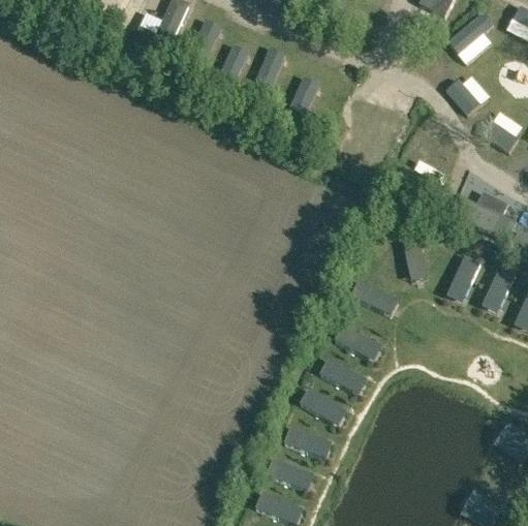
[(114,0),(110,11),(145,26),(155,0),(114,0)]
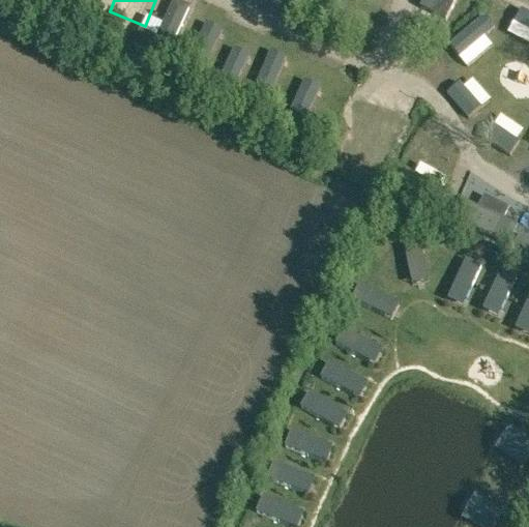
[(177,0),(162,36),(178,44),(196,2),(189,0),(177,0)]
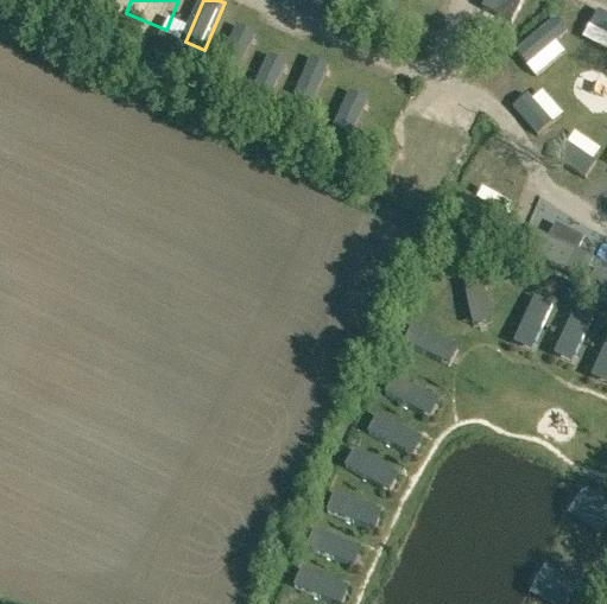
[(482,0),(480,6),(510,21),(520,0),(482,0)]
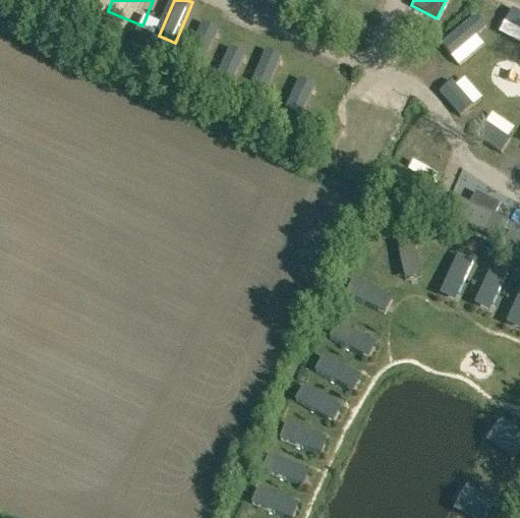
[(519,8),(512,5),(505,19),(519,27),(519,8)]
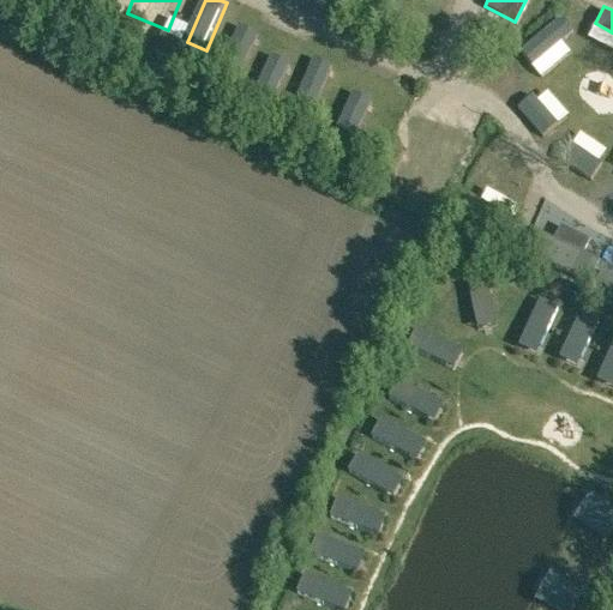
[(181,13),(170,26),(186,38),(197,24),(181,13)]
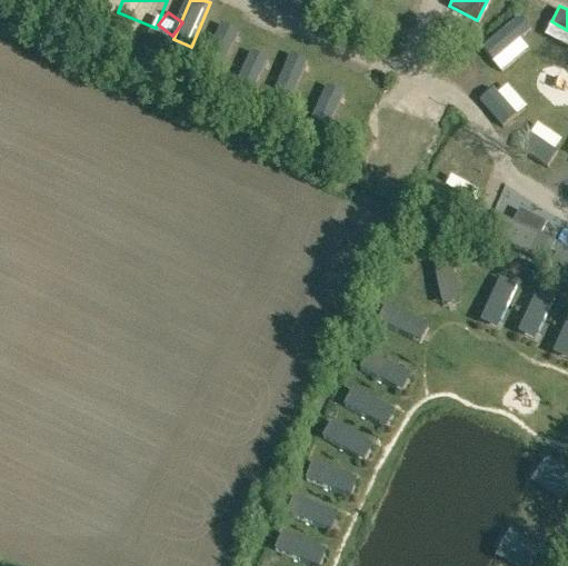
[(528,29),(517,15),(479,45),(491,59),(528,29)]
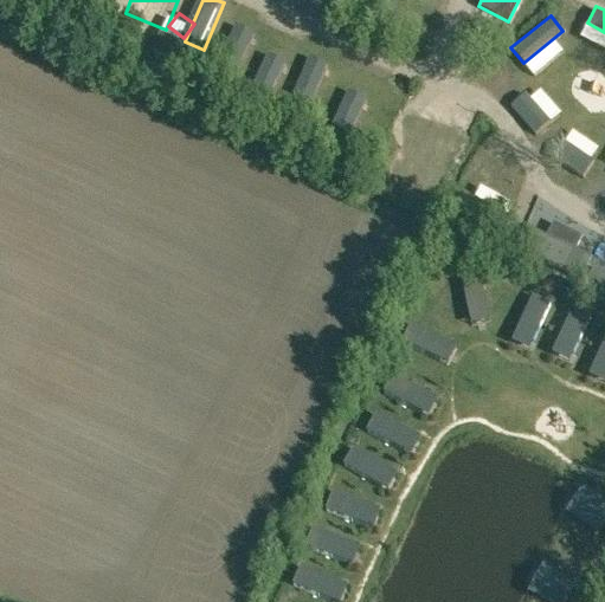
[(253,30),(233,20),(216,57),(237,66),(253,30)]
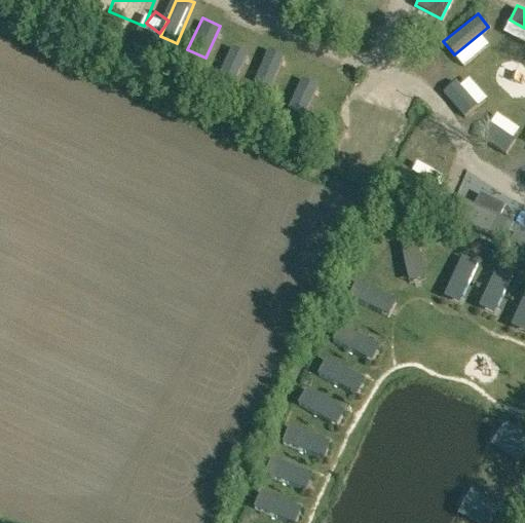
[(246,51),(229,44),(215,75),(231,82),(246,51)]
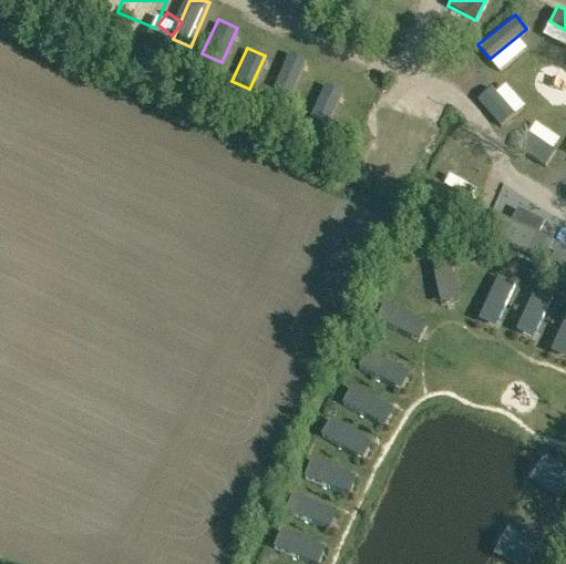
[(305,59),(287,51),(271,85),(289,93),(305,59)]
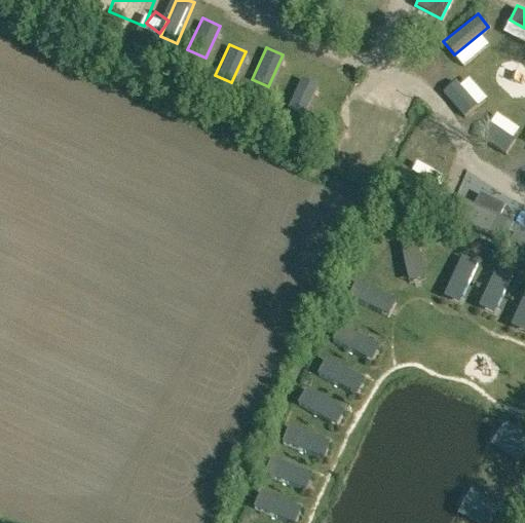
[(354,75),(342,71),(346,60),(328,53),(309,107),(321,110),(324,102),(343,108),(354,75)]
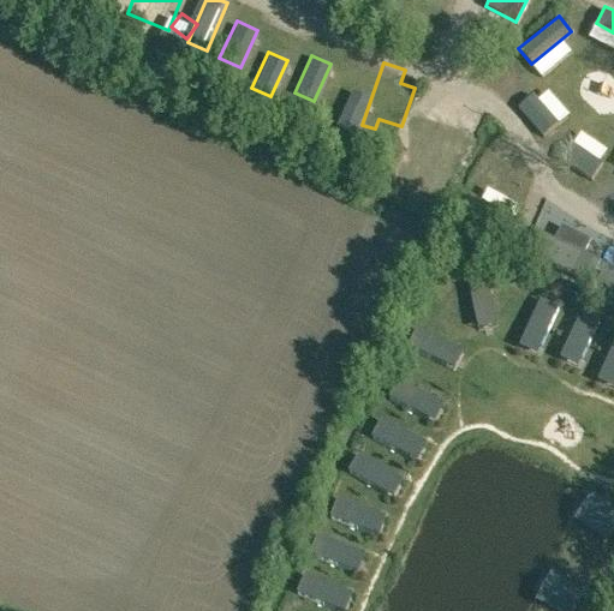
[(370,97),(352,89),(335,126),(353,135),(370,97)]
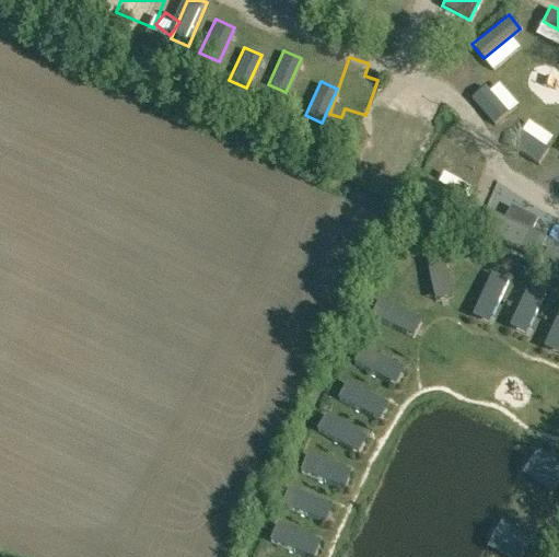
[(508,109),(486,84),(472,95),(495,122),(508,109)]
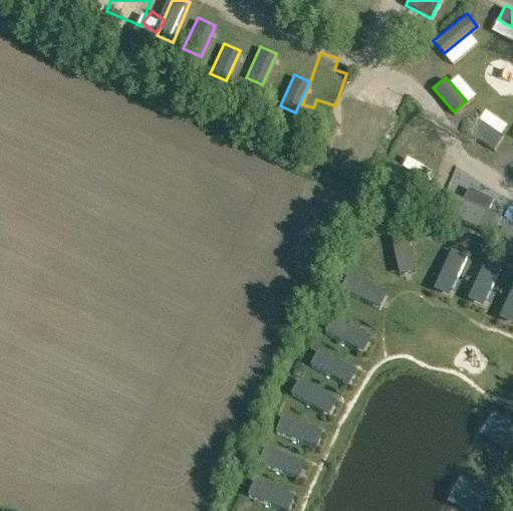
[(503,134),(476,116),(468,130),(494,148),(503,134)]
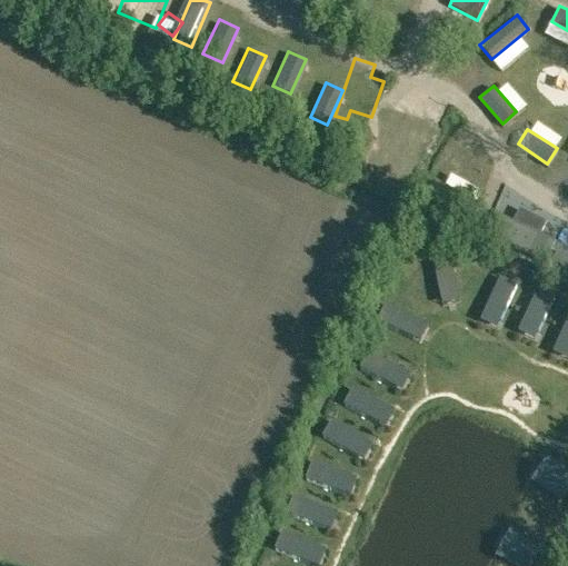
[(480,210),(494,170),(469,161),(456,201),(480,210)]
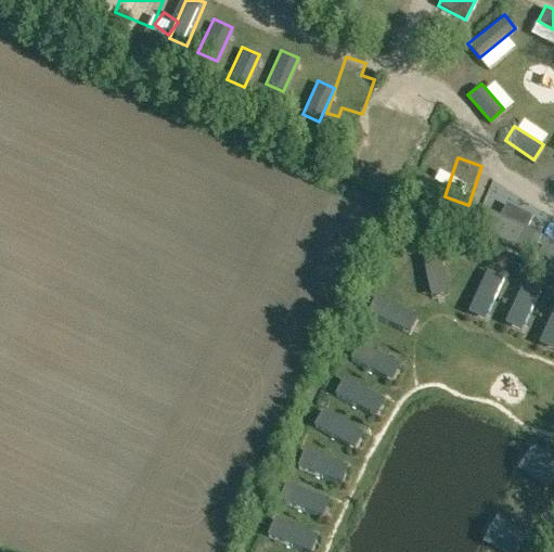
[(437,244),(420,248),(430,295),(447,292),(437,244)]
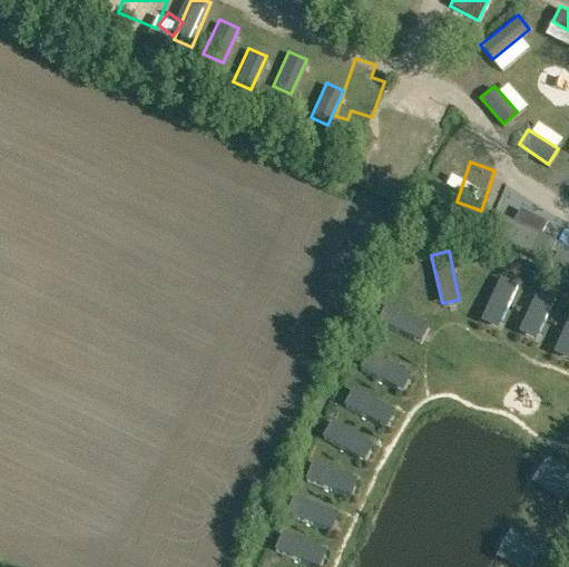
[(516,282),(499,274),(480,320),(496,326),(516,282)]
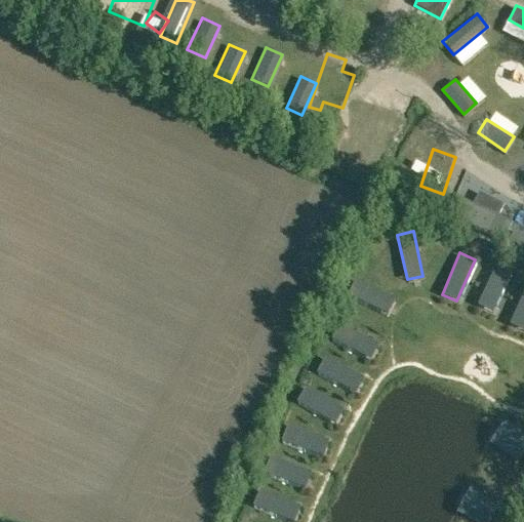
[(513,272),(497,264),(477,305),(493,312),(513,272)]
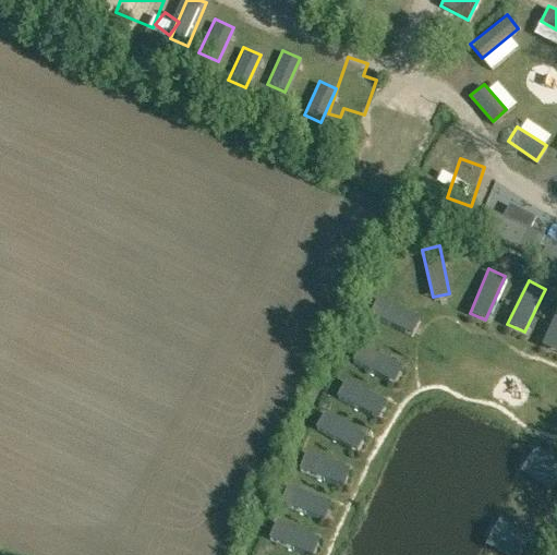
[(419,317),(377,297),(368,313),(410,334),(419,317)]
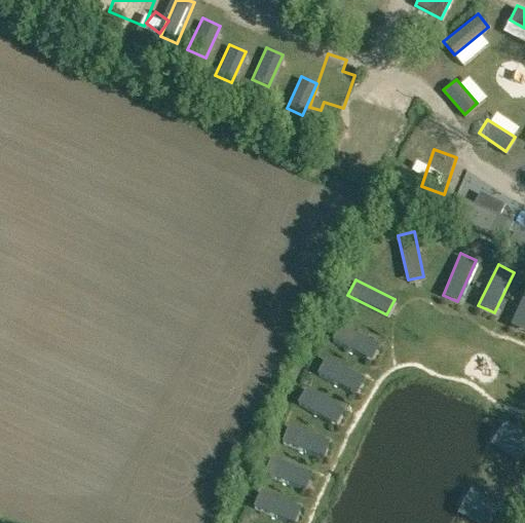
[(524,289),(511,324),(524,330),(524,289)]
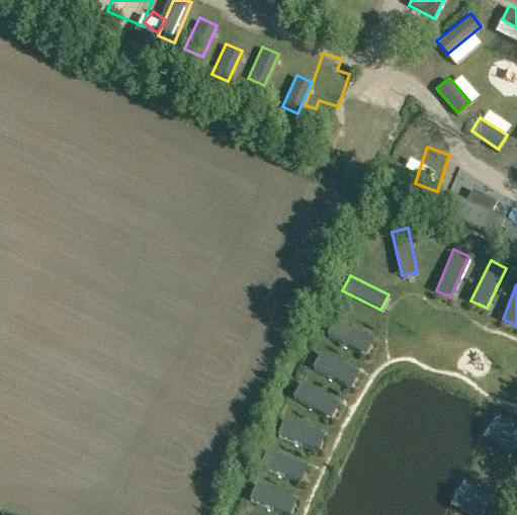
[(373,338),(334,319),(326,335),(365,354),(373,338)]
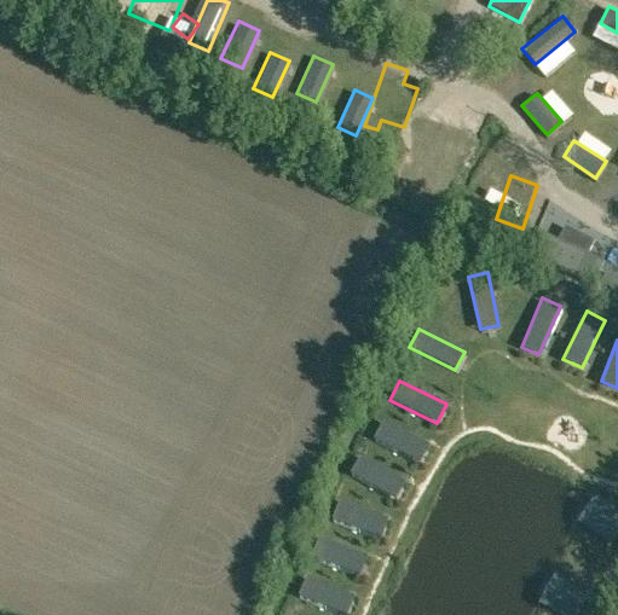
[(428,442),(382,419),(373,437),(419,460),(428,442)]
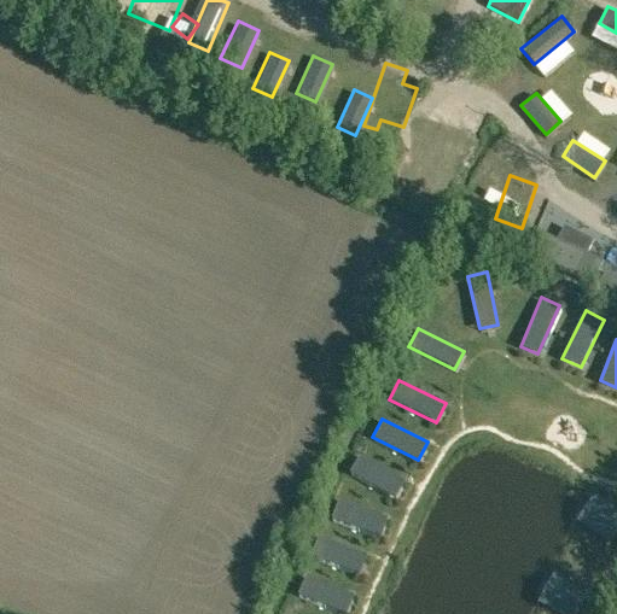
[(406,479),(360,455),(350,473),(396,497),(406,479)]
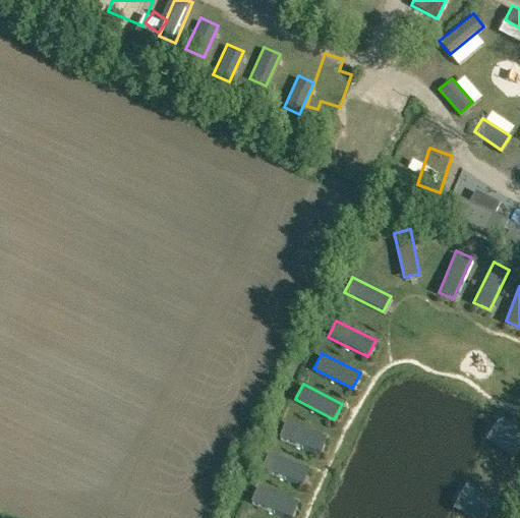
[(519,446),(519,429),(501,416),(485,439),(513,457),(519,446)]
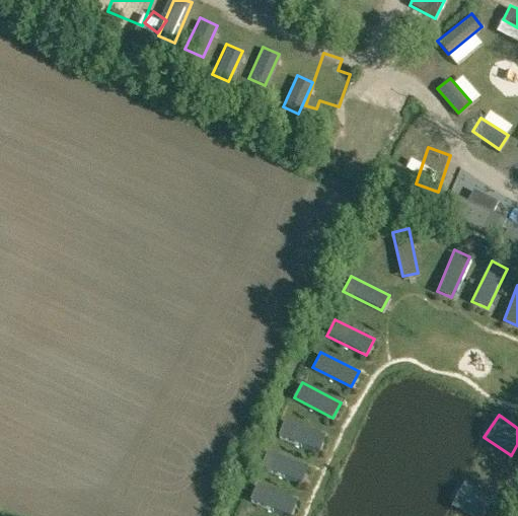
[(324,434),(284,419),(278,434),(318,449),(324,434)]
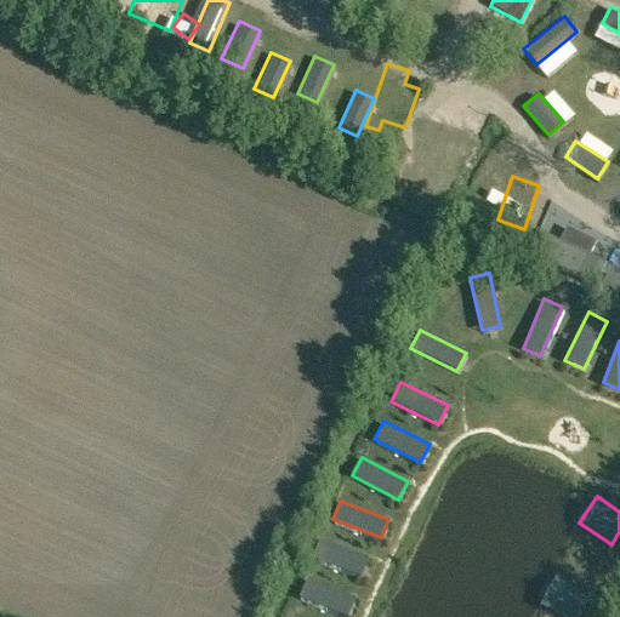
[(370,558),(317,538),(310,556),(363,577),(370,558)]
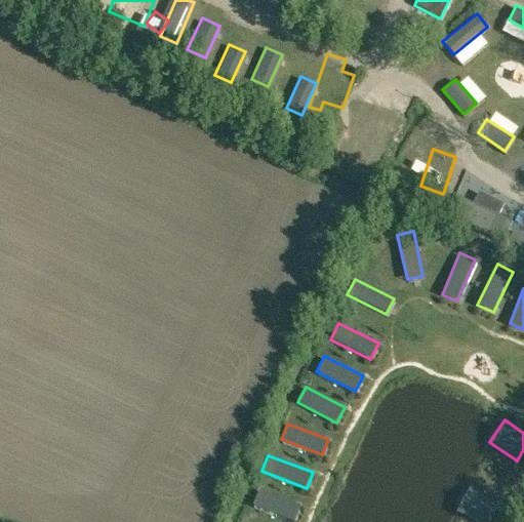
[(488,521),(499,503),(470,487),(456,511),(476,521),(488,521)]
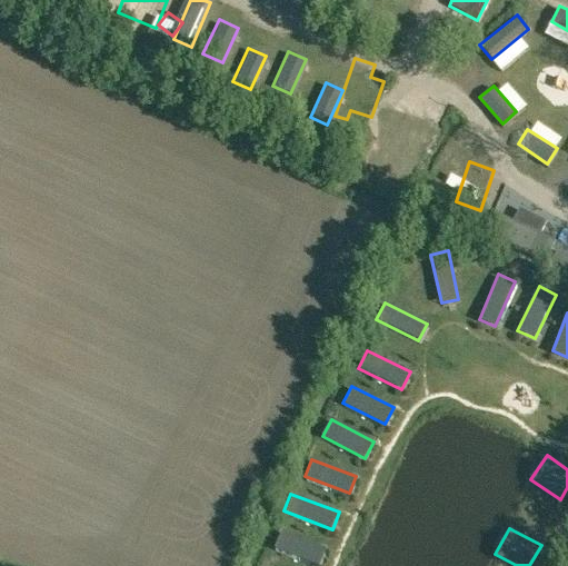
[(318,565),(326,549),(280,530),(273,548),(317,565),(318,565)]
